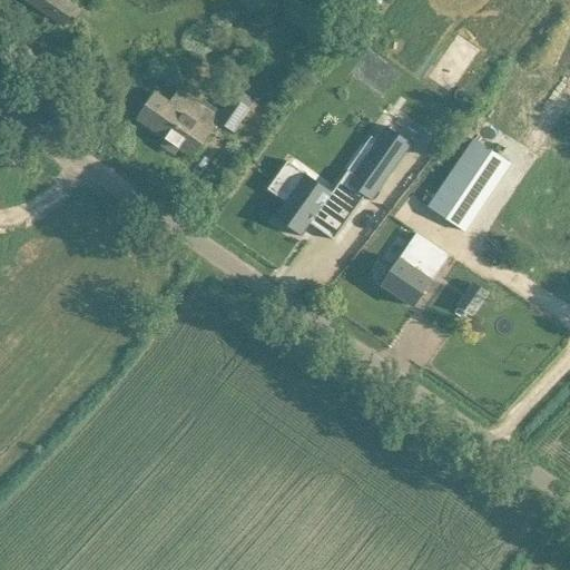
[(219,119),(237,130),(257,100),(241,88),(219,119)]
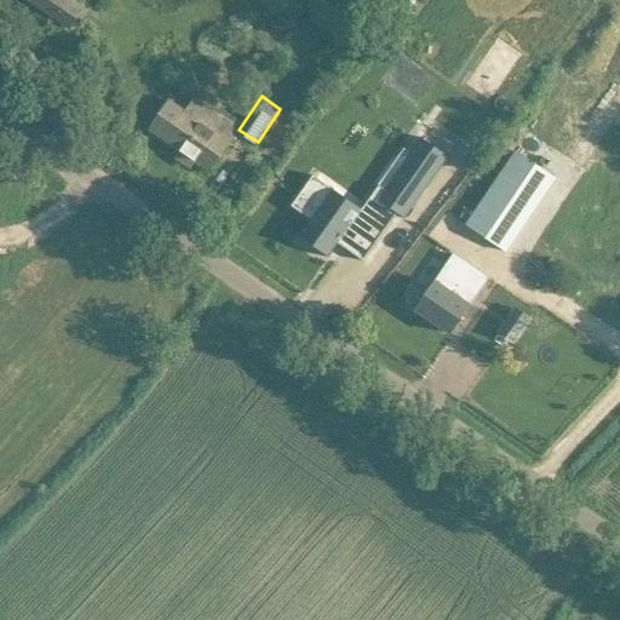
[(150,130),(166,141),(182,151),(177,159),(190,167),(195,161),(211,171),(224,151),(240,127),(195,97),(187,110),(170,99),(150,130)]
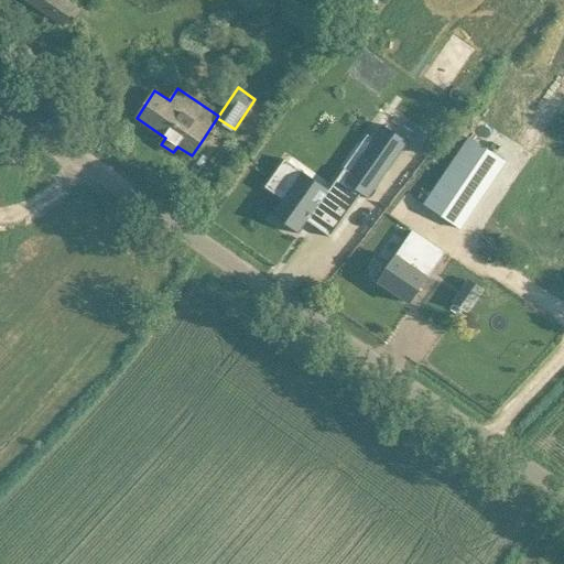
[(292,226),(300,231),(297,234),(299,234),(308,220),(328,235),(328,236),(332,238),(362,194),(368,197),(367,198),(368,198),(408,142),(407,142),(407,143),(384,128),(384,127),(383,126),(373,140),(370,145),(379,152),(367,167),(358,162),(350,173),(345,170),(334,186),(333,185),(328,191),(328,190),(327,191),(288,163),(289,162),(285,160),(266,188),(269,191),(270,190),(284,199),(273,216),(274,216),(275,215),(286,223),(286,224),(291,227),(292,226)]
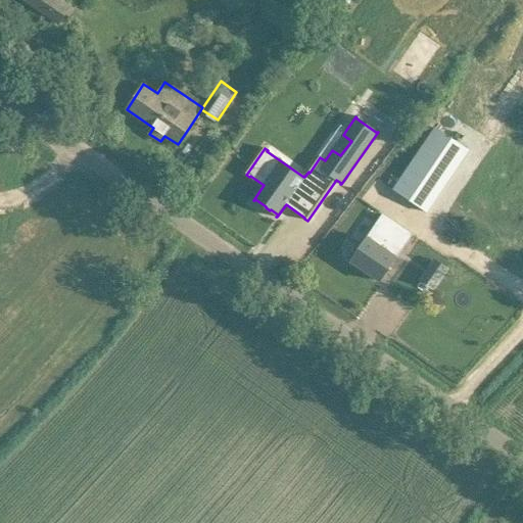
[(435,129),(393,189),(427,212),(469,151),(435,129)]
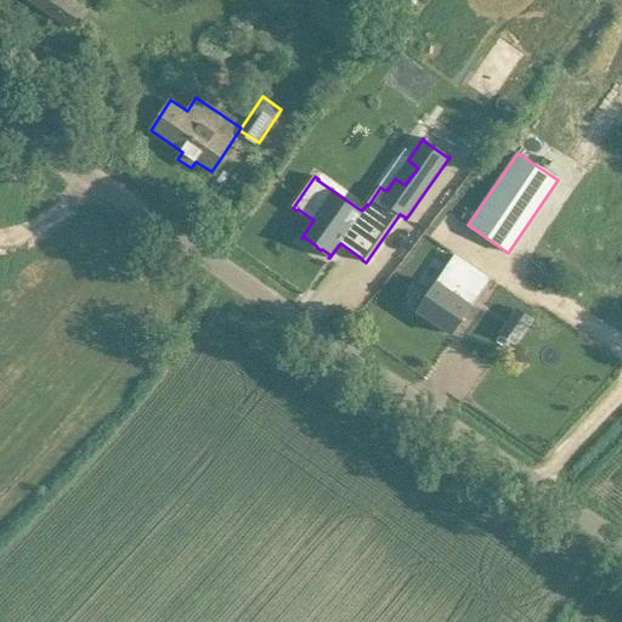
[(452,335),(465,315),(490,281),(454,258),(418,312),(452,335)]
